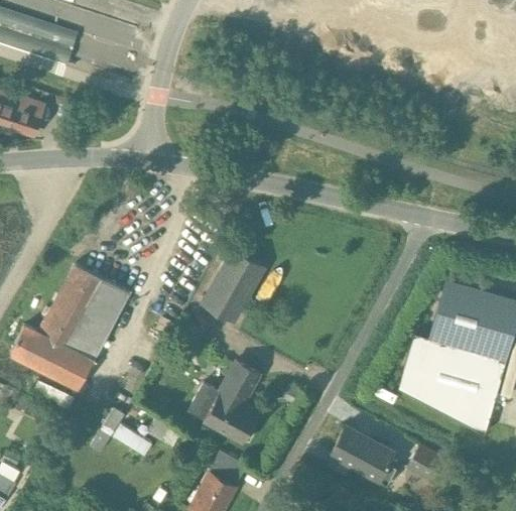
[(79,34),(0,9),(0,45),(68,69),(71,58),(76,43),(79,34)]
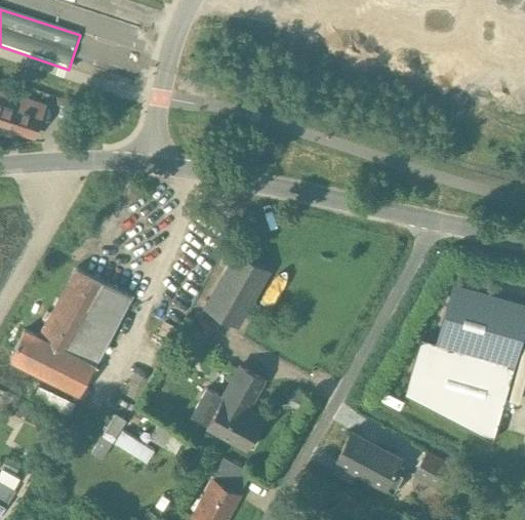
[(0,133),(5,135),(7,130),(34,138),(40,120),(41,120),(45,109),(0,93),(0,133)]
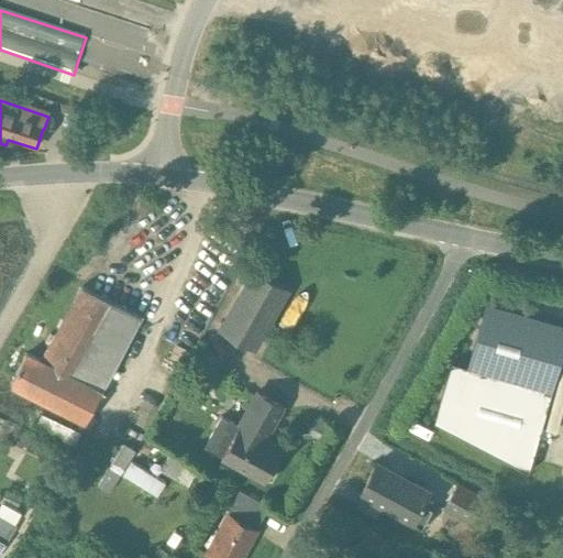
[(252,270),(222,334),(262,352),(293,288),(252,270)]
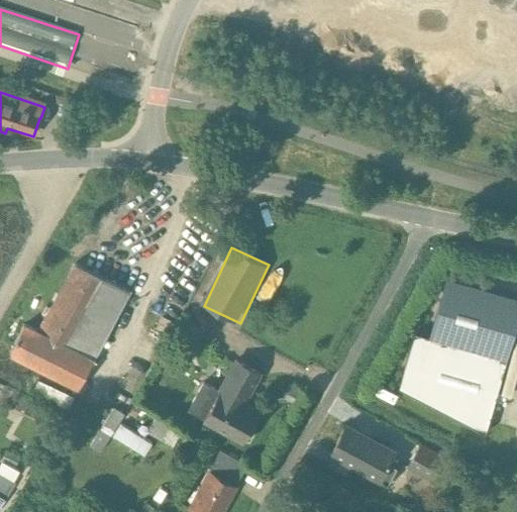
[(76,267),(38,336),(24,329),(10,357),(79,392),(130,294),(76,267)]
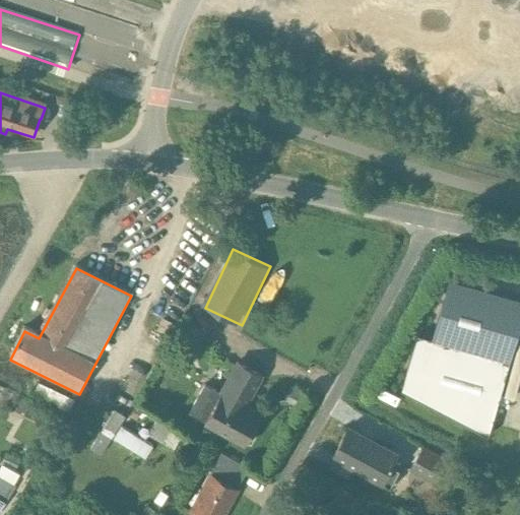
[(519,329),(519,303),(449,282),(432,342),(510,365),(519,329)]
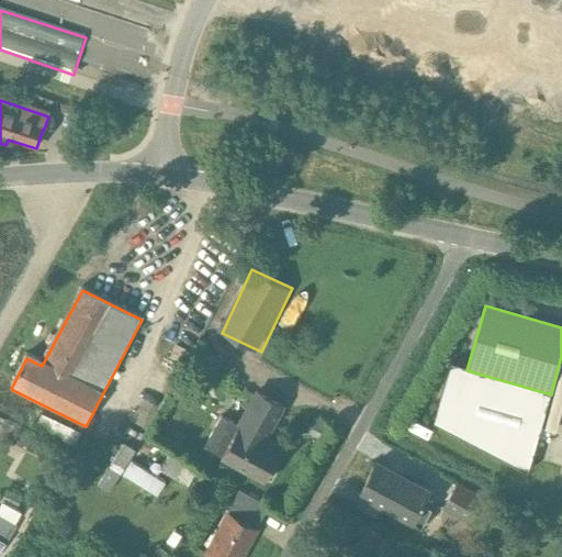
[(257,397),(239,430),(222,420),(205,449),(223,459),(222,461),(265,486),(267,482),(271,482),(277,474),(274,469),(283,453),(265,443),(282,411),(257,397)]
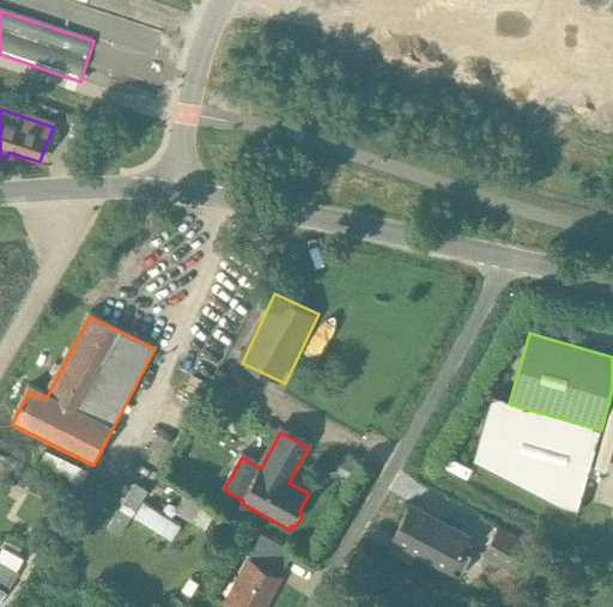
[(218,513),(188,495),(175,517),(205,534),(218,513)]
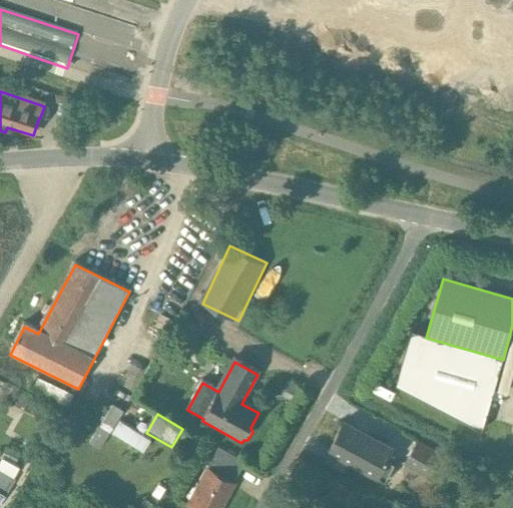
[(122,422),(113,435),(144,455),(152,443),(122,422)]
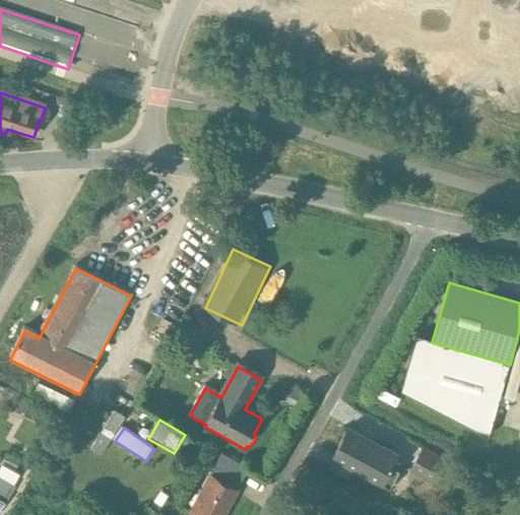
[(397,457),(349,433),(335,459),(392,489),(400,473),(391,469),(397,457)]
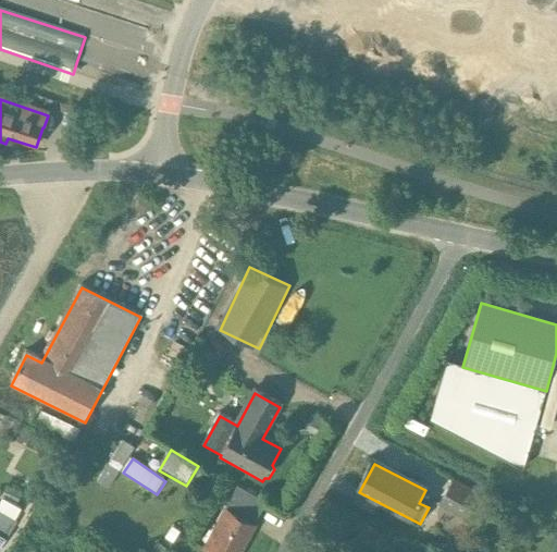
[(478,499),(450,485),(437,507),(465,523),(478,499)]
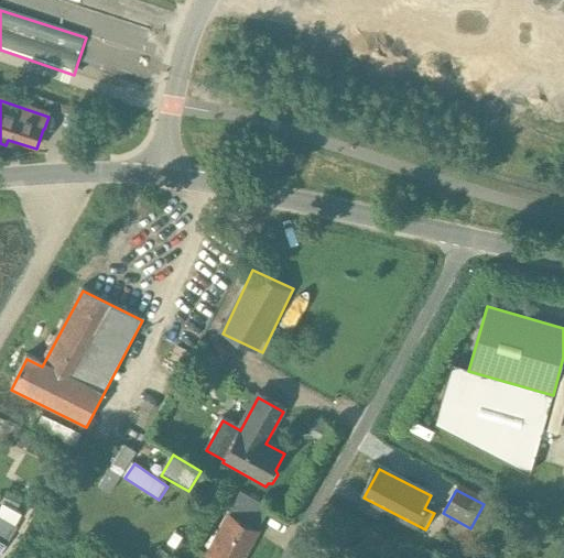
[(270,512),(239,494),(226,517),(230,521),(257,536),(270,512)]
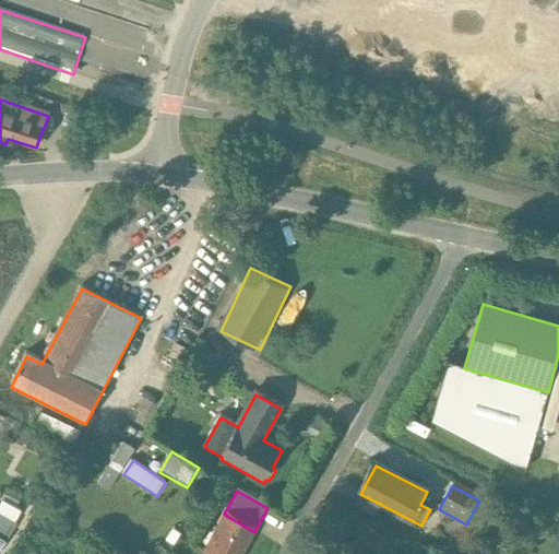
[(228,517),(207,553),(242,553),(254,532),(228,517)]
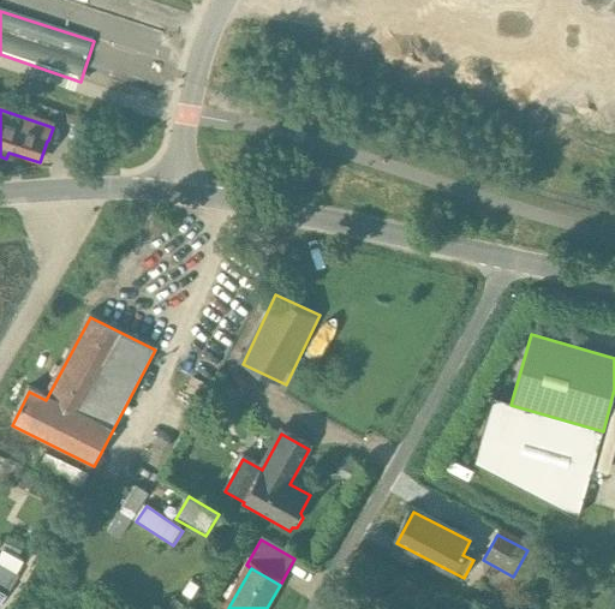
[(1,608),(17,580),(0,571),(0,608),(1,608)]
